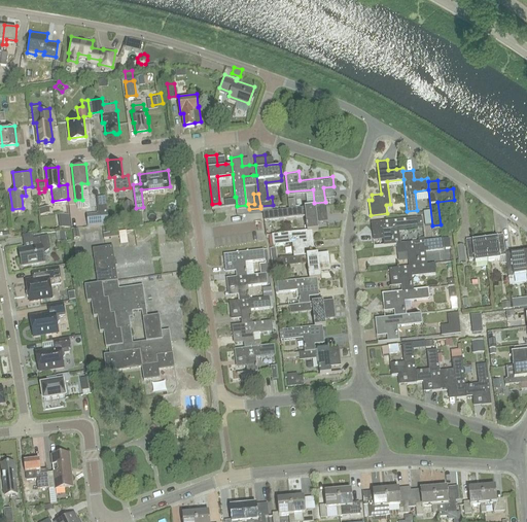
[(132,199),(123,200),(125,217),(134,216),(132,199)]
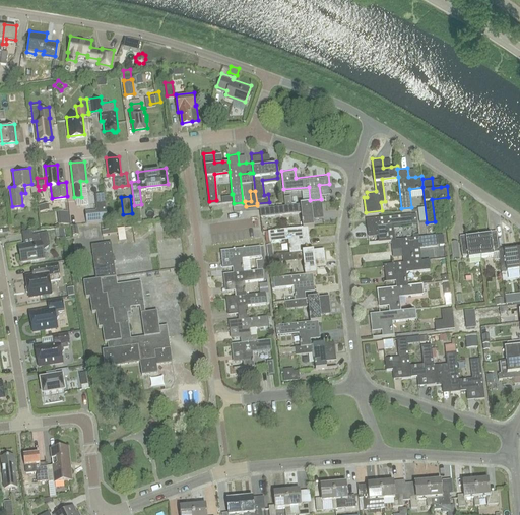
[(301,209),(303,224),(308,224),(314,223),(312,210),(322,208),(321,199),(310,200),(291,202),(285,203),(282,203),(259,206),(260,213),(301,209)]
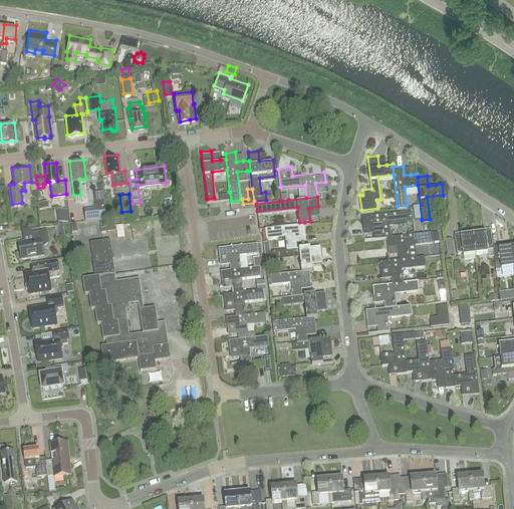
[(104,203),(83,206),(85,218),(106,216),(104,203)]
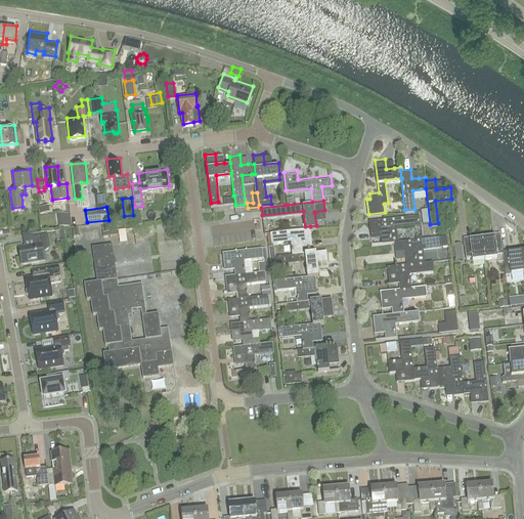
[(69,209),(58,210),(59,223),(70,222),(69,209)]
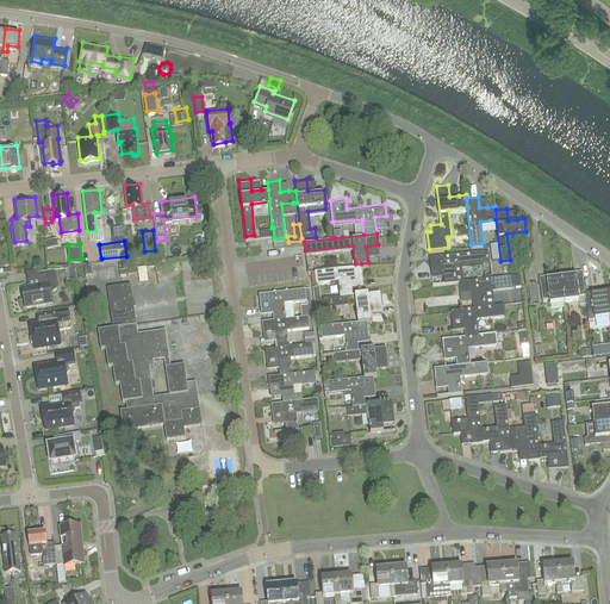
[(442,263),(443,273),(444,280),(458,278),(455,262),(484,260),(483,248),(429,254),(430,265),(442,263)]
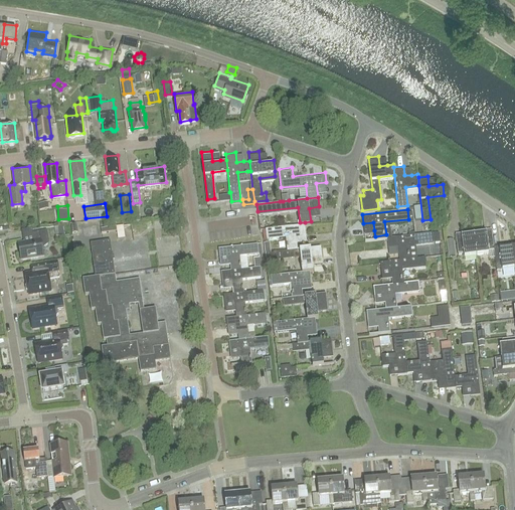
[(296,232),(306,231),(305,222),(300,222),(266,226),(267,236),(286,234),(287,247),(298,246),(298,245),(296,232)]
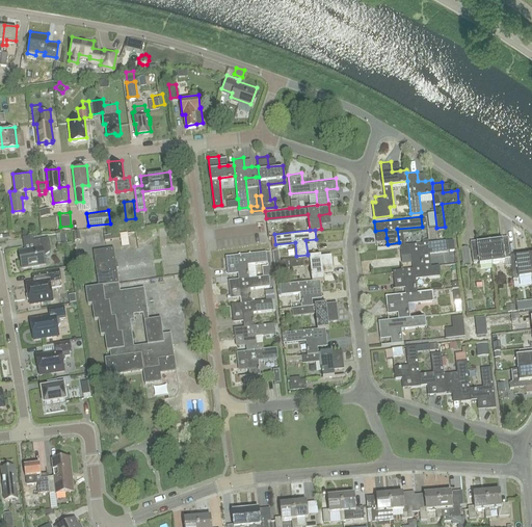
[(511,262),(509,252),(508,237),(507,234),(501,234),(502,237),(489,238),(491,260),(505,259),(508,259),(508,262),(511,262)]
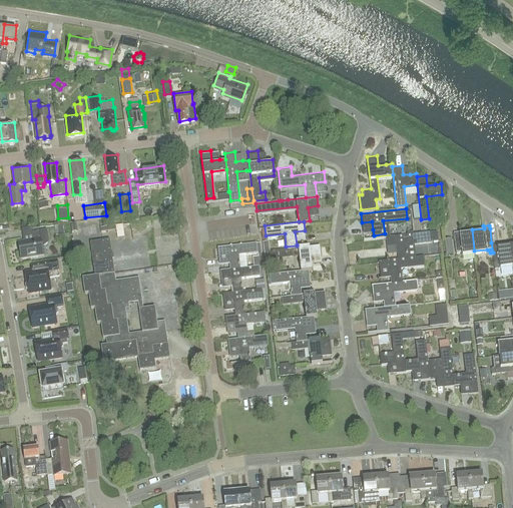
[(33,236),(18,238),(20,256),(43,251),(42,243),(43,243),(49,238),(46,226),(32,228),(33,236)]
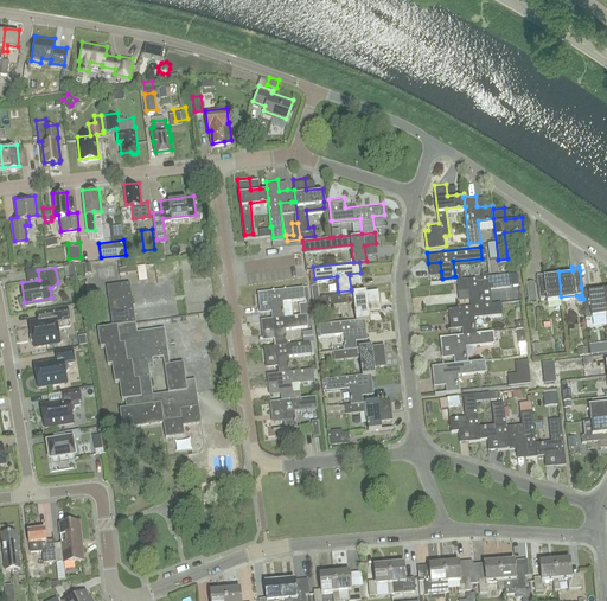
[(471,302),(485,301),(483,286),(511,282),(511,281),(518,281),(517,270),(490,273),(457,276),(458,288),(470,287),(471,295),(471,302)]
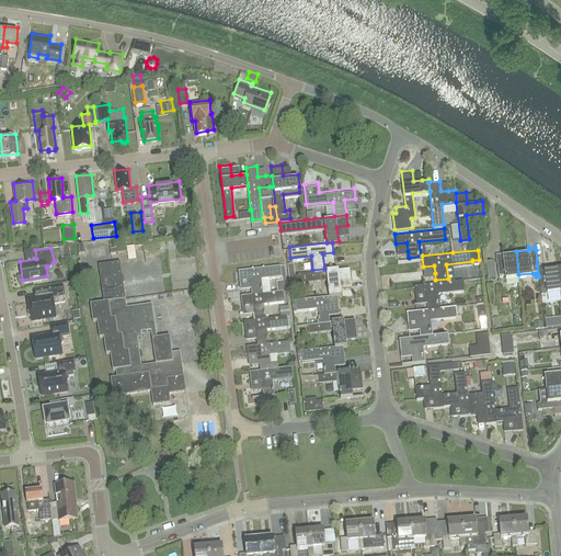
[(518,274),(516,251),(503,253),(502,251),(495,251),(499,273),(504,273),(505,276),(518,274)]
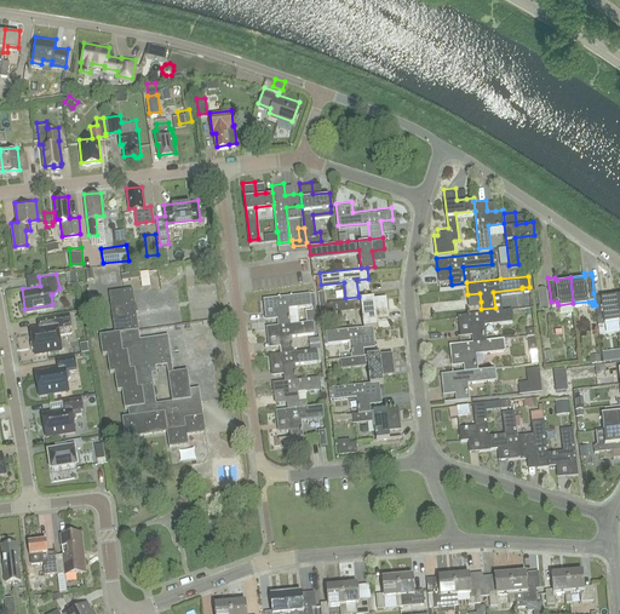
[(546,283),(539,285),(541,304),(549,303),(546,283)]
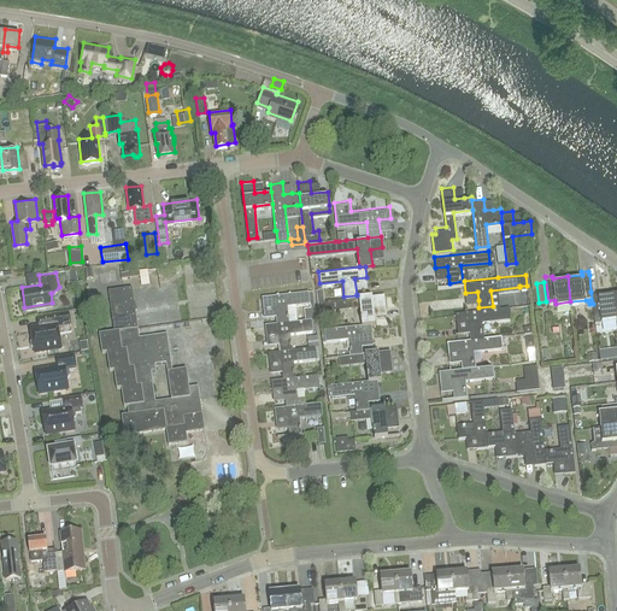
[(156,360),(171,358),(168,330),(166,330),(166,329),(139,333),(133,285),(109,287),(115,328),(99,330),(101,348),(106,348),(110,366),(113,366),(117,385),(121,385),(124,403),(127,403),(128,411),(122,412),(124,433),(166,427),(168,441),(187,439),(186,429),(205,427),(198,382),(189,383),(186,365),(168,368),(171,395),(156,398),(151,368),(156,366),(156,360)]
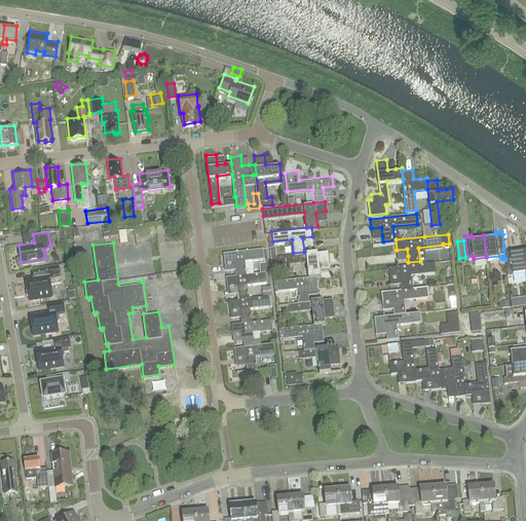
[(235,273),(247,272),(245,259),(264,256),(263,246),(223,251),(224,260),(234,259),(235,267),(235,273)]
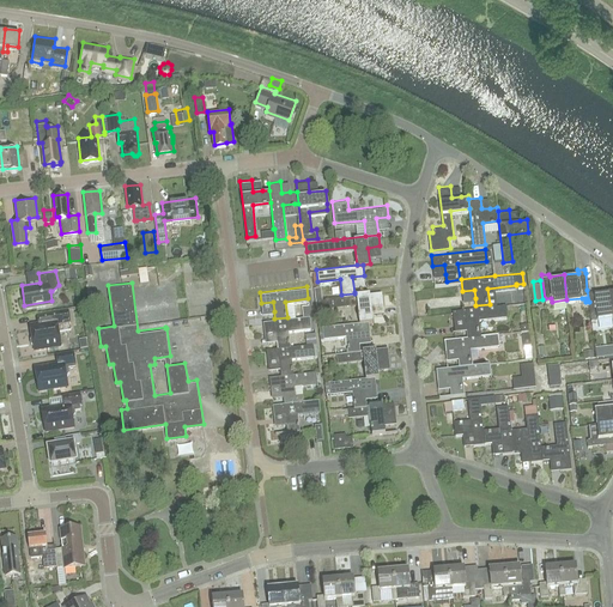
[(612,315),(608,290),(594,292),(594,289),(587,290),(589,302),(590,314),(596,314),(598,316),(612,315)]
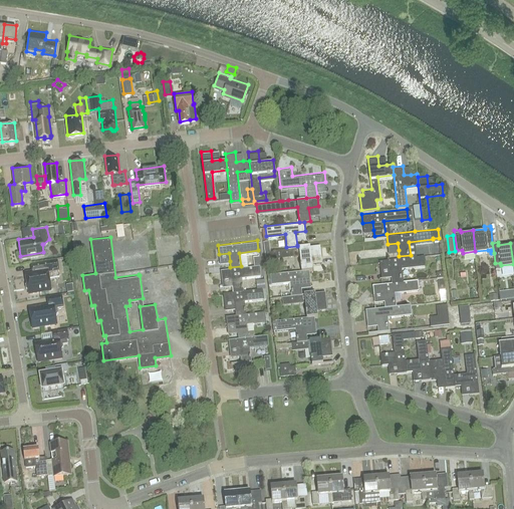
[(310,254),(321,253),(319,243),(297,245),(297,246),(286,247),(275,248),(276,252),(276,256),(299,253),(301,269),(309,268),(312,268),(310,254)]
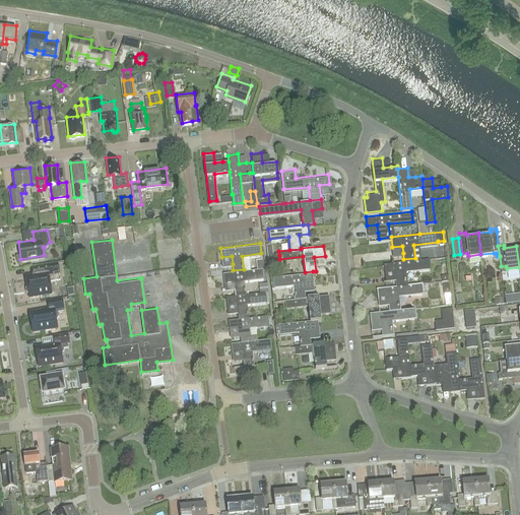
[(269,247),(267,247),(268,256),(271,256),(279,255),(278,251),(275,251),(273,252),(272,249),(269,247)]
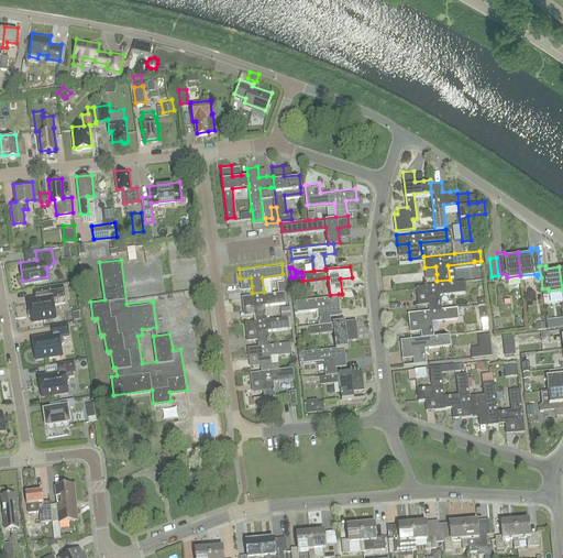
[(429,307),(442,306),(440,292),(466,288),(465,277),(450,280),(437,281),(416,283),(417,294),(428,293),(429,307)]
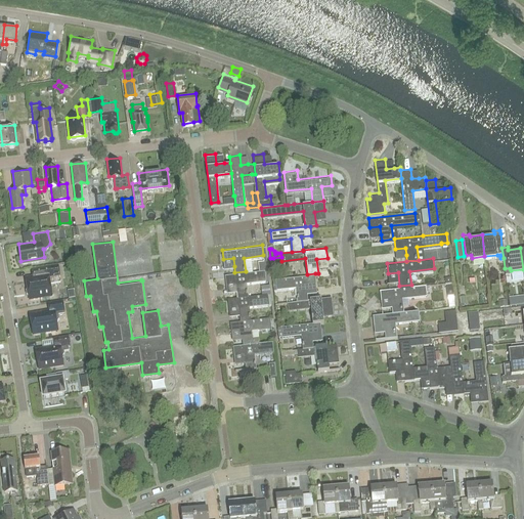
[(43,273),(28,276),(26,276),(28,286),(26,288),(27,292),(29,294),(29,296),(51,292),(49,278),(61,276),(60,272),(61,272),(59,263),(42,265),(43,273)]
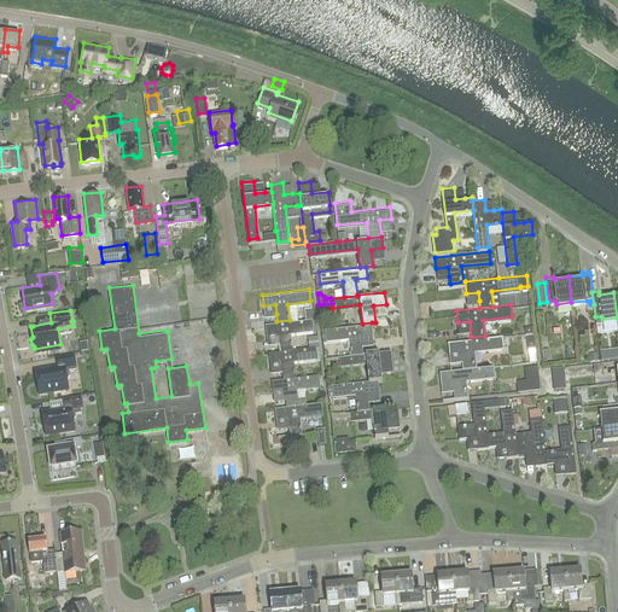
[(280,349),(293,347),(291,332),(314,328),(313,316),(305,318),(290,320),(277,321),(266,322),(267,333),(278,332),(279,342),(280,349)]
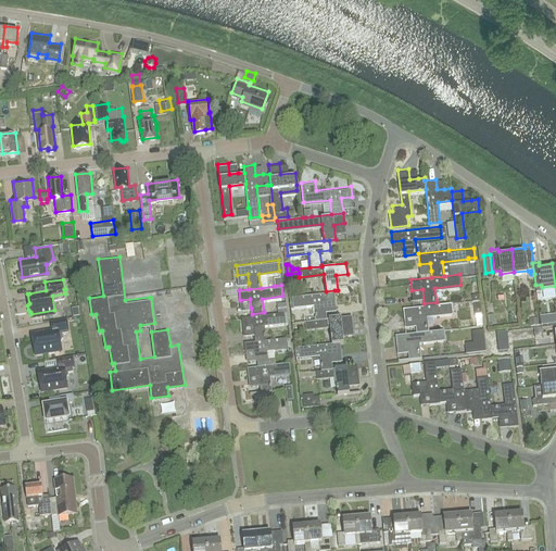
[(325,301),(336,300),(335,290),(326,291),(292,295),(293,305),(314,303),(315,317),(327,316),(325,301)]
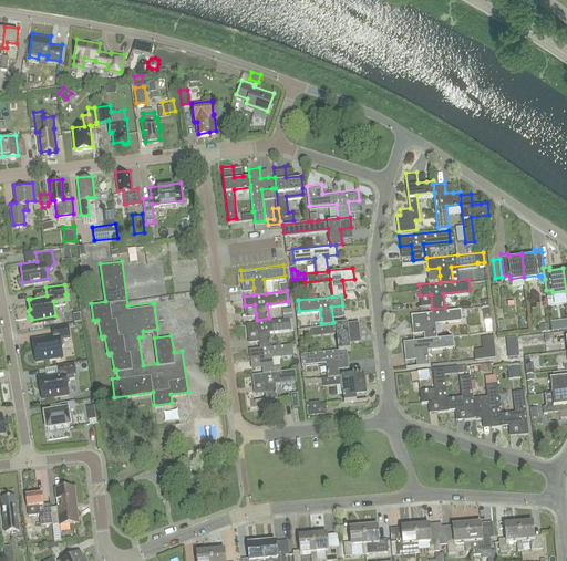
[(424,335),(437,334),(435,320),(462,317),(461,305),(445,308),(432,309),(411,311),(412,322),(423,321),(424,330),(424,335)]
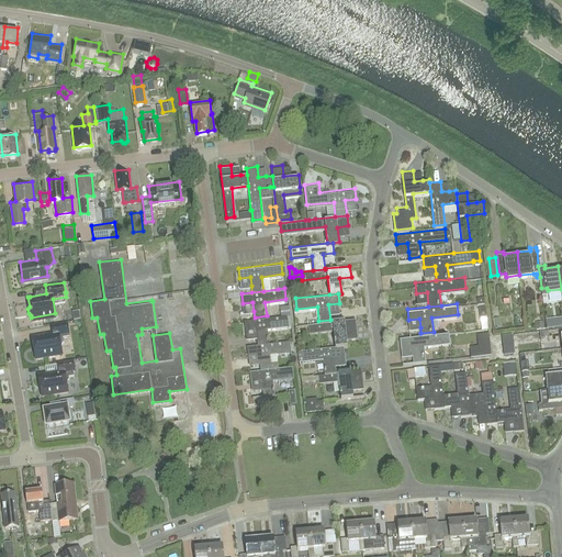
[(269,342),(269,341),(267,326),(288,324),(287,314),(287,313),(267,315),(255,318),(244,319),(245,329),(256,327),(257,336),(258,343),(269,342)]
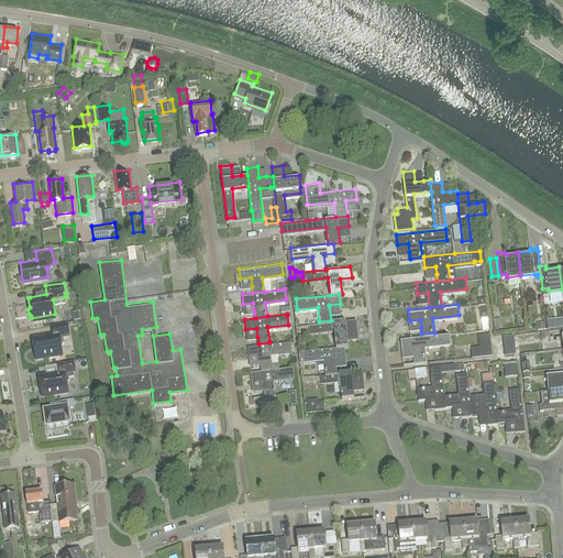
[(346,329),(357,328),(356,317),(331,320),(319,321),(309,323),(309,331),(334,328),(337,346),(344,345),(348,345),(346,329)]
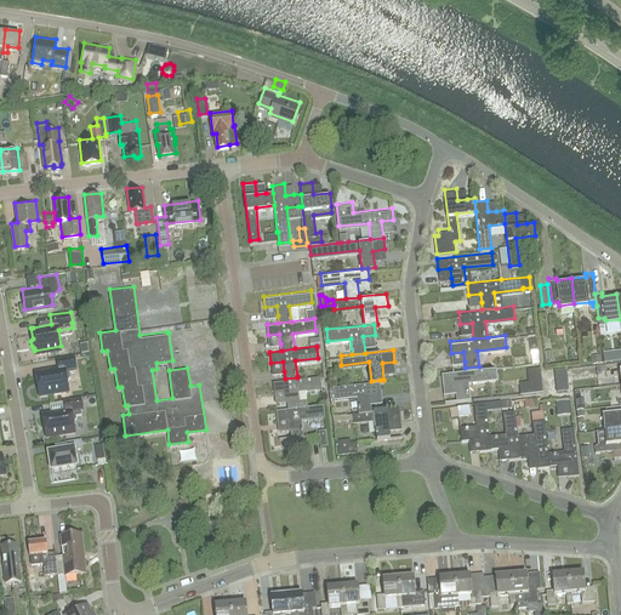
[(58,366),(35,370),(39,391),(68,386),(66,370),(77,368),(74,353),(57,357),(58,366)]
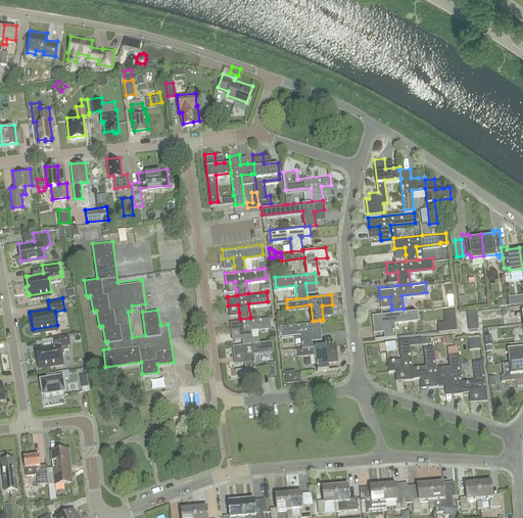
[(373,322),(383,321),(384,335),(396,334),(394,321),(419,318),(418,307),(403,309),(391,310),(372,313),(373,322)]
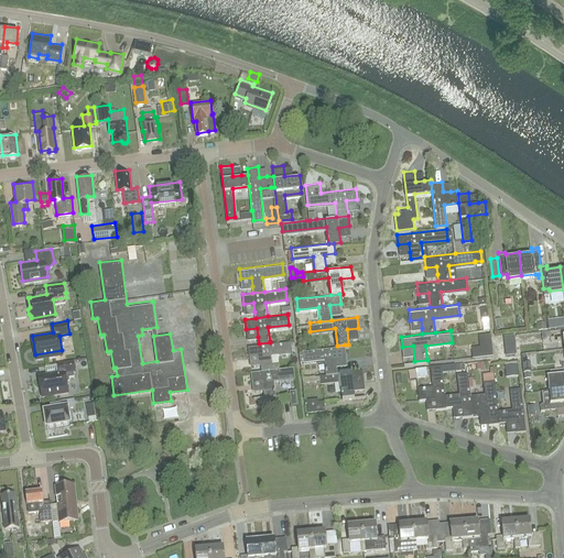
[(473,354),(492,352),(490,330),(478,331),(480,342),(472,343),(473,354)]
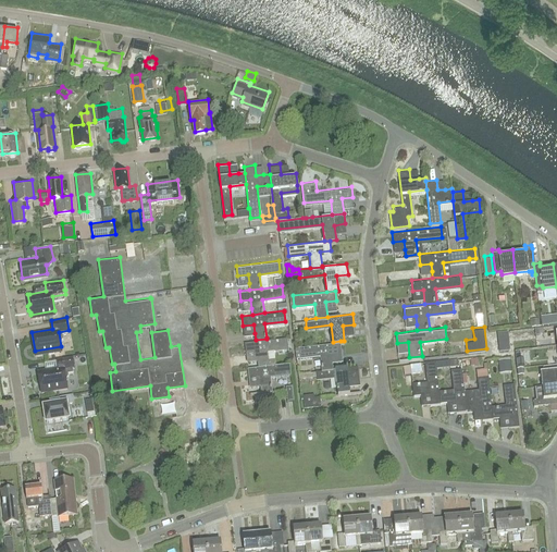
[(508,328),(497,329),(499,347),(510,346),(508,328)]
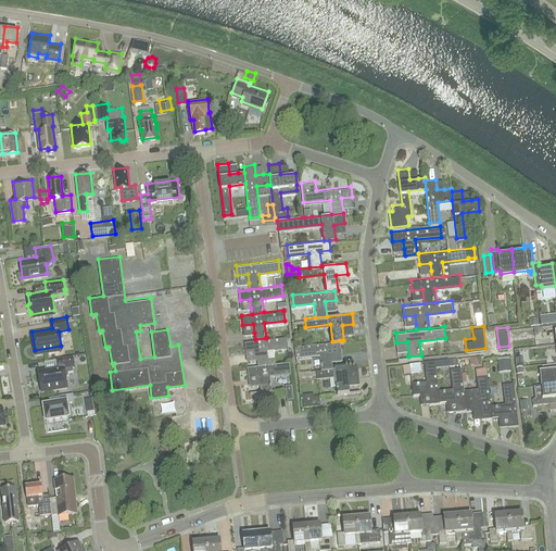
[(257,364),(275,362),(274,348),(288,347),(287,335),(266,338),(255,339),(244,340),(245,350),(256,349),(257,364)]
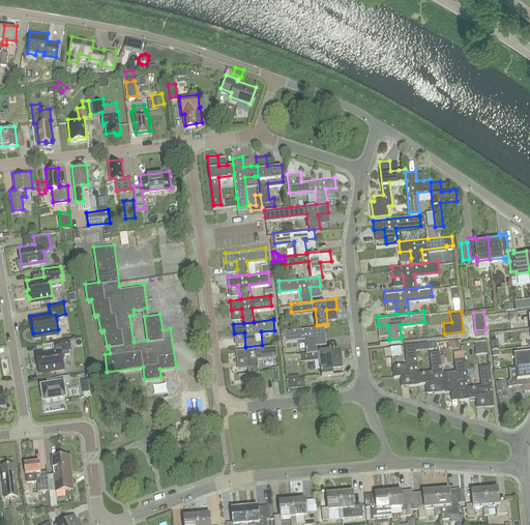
[(315,334),(325,333),(324,324),(317,325),(284,328),(285,339),(304,337),(305,350),(317,349),(315,334)]
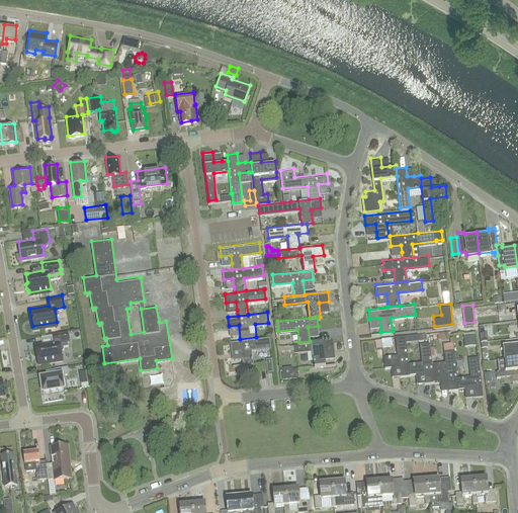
[(55,340),(35,343),(38,361),(63,357),(61,348),(62,348),(64,346),(64,344),(69,343),(68,338),(69,338),(67,330),(54,332),(55,340)]
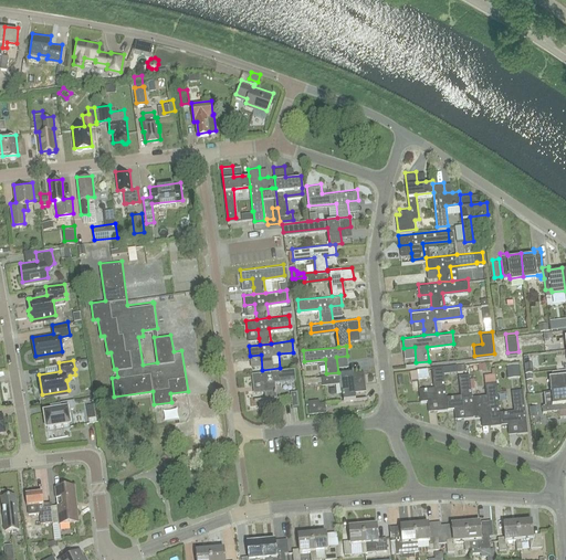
[(506,361),(507,371),(520,370),(519,360),(506,361)]
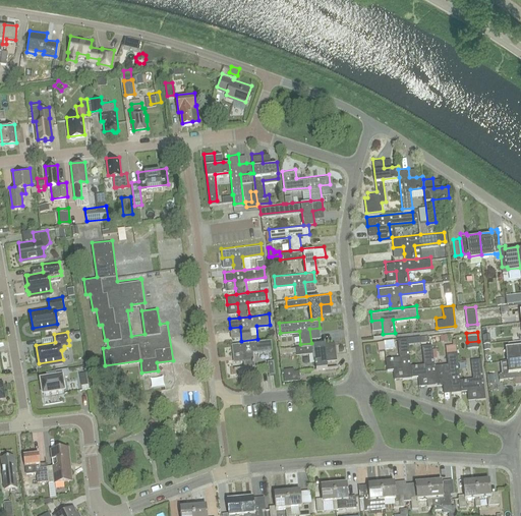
[(401,366),(402,376),(412,375),(410,363),(411,363),(407,335),(397,336),(399,354),(386,356),(387,367),(401,366)]
